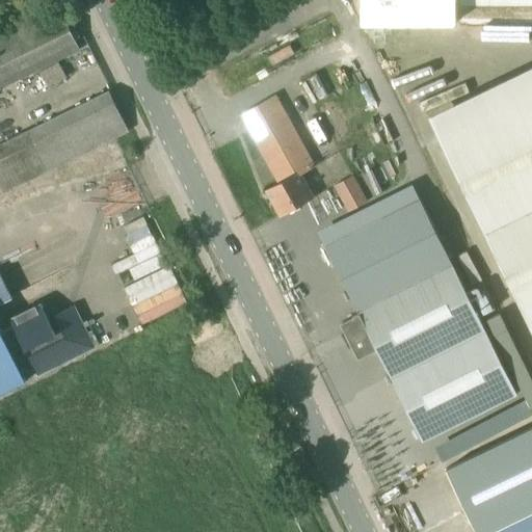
[(0,87),(61,58),(80,49),(61,11),(0,42),(0,87)]
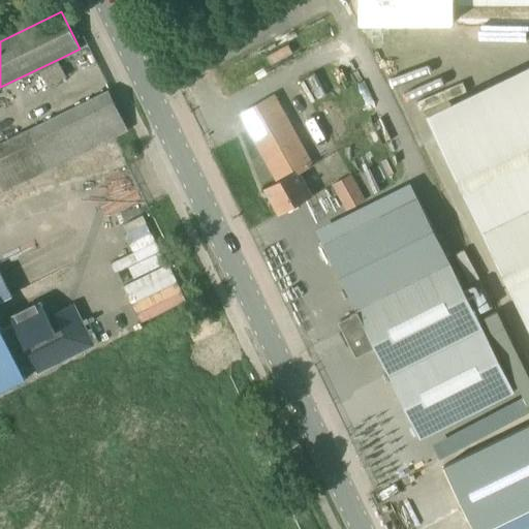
[(293,31),(256,49),(267,70),(304,53),(293,31)]
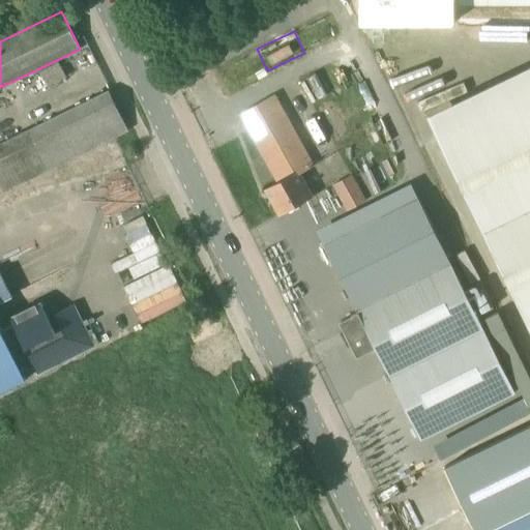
[(439,135),(476,209),(484,227),(529,321),(529,323),(529,65),(429,117),(439,135)]
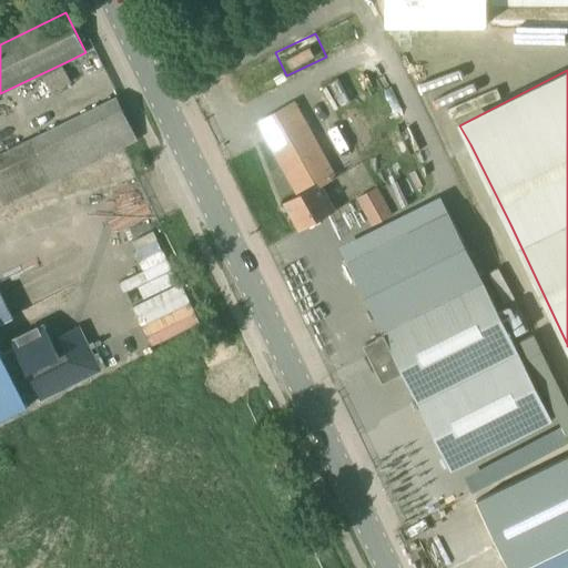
[(0,204),(1,208),(118,150),(138,141),(118,98),(0,154),(0,204)]
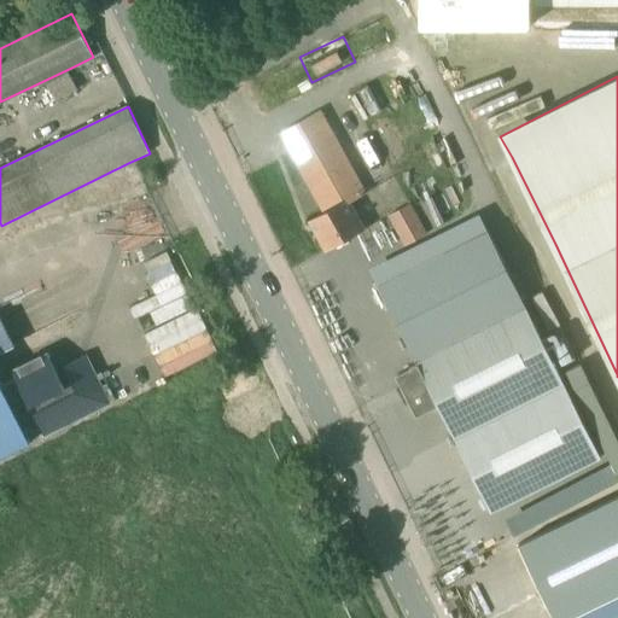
[(316,115),(280,134),(325,211),(309,220),(327,251),(366,229),(351,203),(366,194),(321,112),(316,115)]
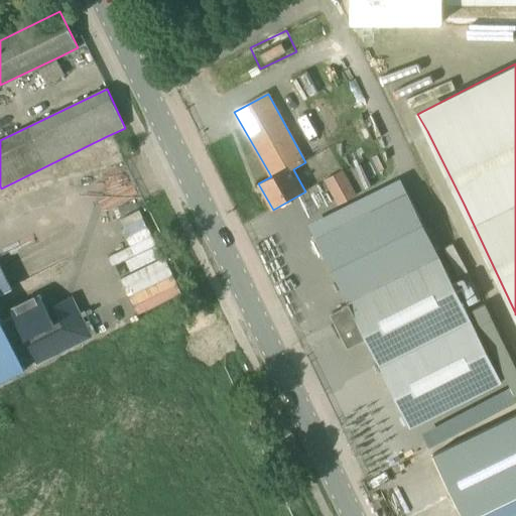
[(338,207),(357,196),(343,169),(324,180),(338,207)]
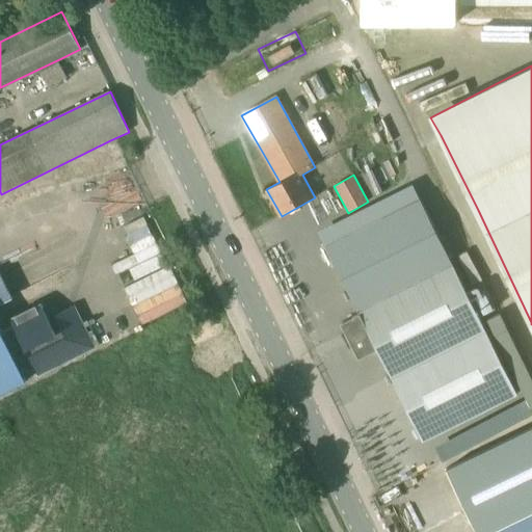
[(453,263),(419,201),(325,249),(358,312),(358,314),(341,323),(358,358),(376,350),(391,377),(486,330),(459,276),(453,263)]
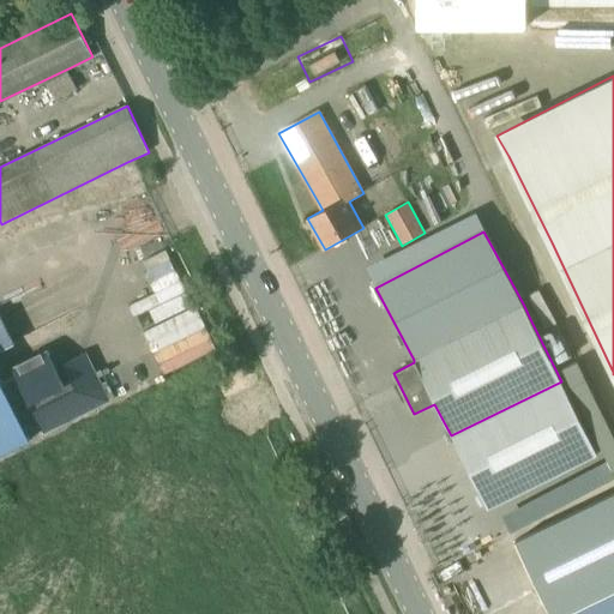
[(1,383),(0,379),(0,455),(30,440),(24,428),(29,425),(31,429),(41,425),(44,433),(108,401),(85,354),(55,368),(47,351),(12,368),(16,375),(1,383)]
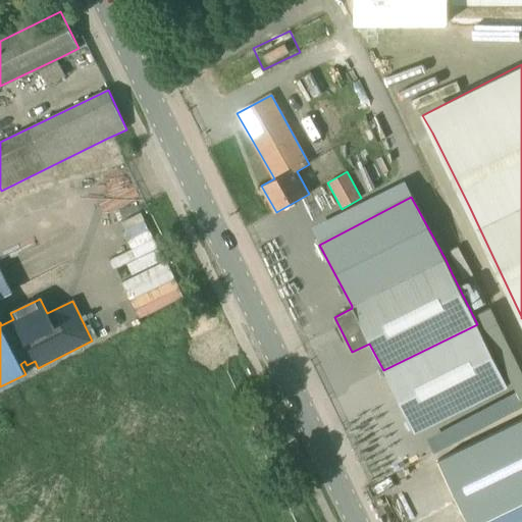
[(477,324),(383,370),(414,432),(508,386),(477,324)]
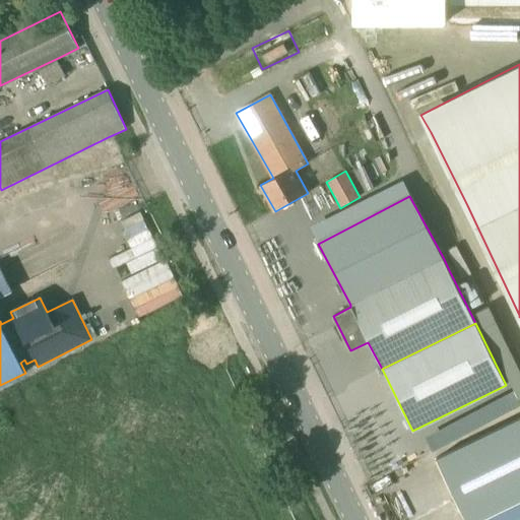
[(192,343),(192,344),(204,368),(204,369),(206,368),(235,354),(236,353),(231,343),(223,328),(222,328),(192,343)]
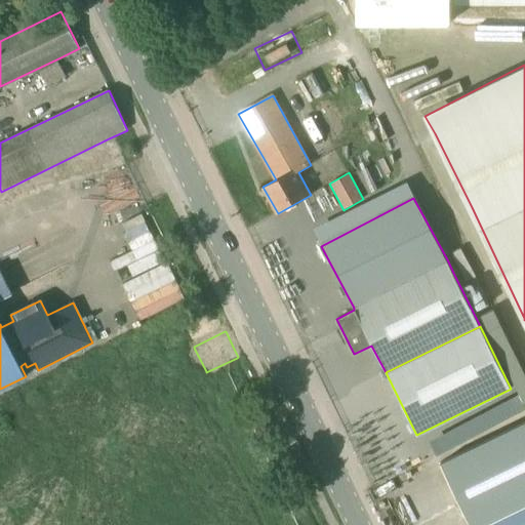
[(524,524),(524,506),(486,524),(524,524)]
